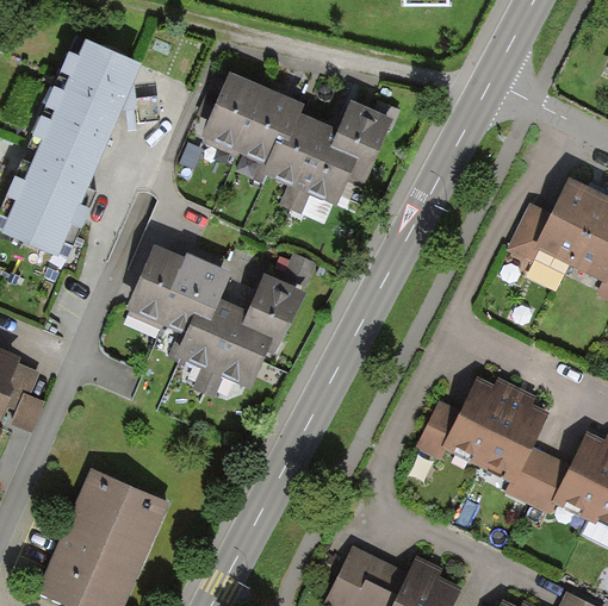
[(132,81),(140,63),(75,36),(29,144),(37,147),(31,161),(22,156),(0,205),(0,231),(67,260),(98,188),(88,183),(121,108),(135,107),(134,98),(132,81)]
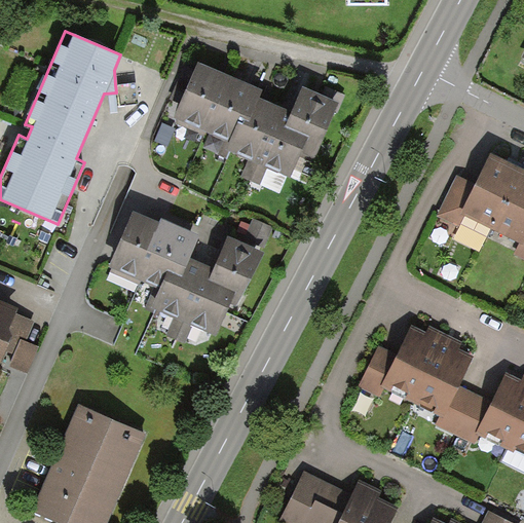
[(300,87),(291,111),(272,103),(260,98),(263,90),(247,83),(218,71),(198,63),(174,120),(209,136),(204,146),(224,153),(226,147),(249,157),(242,173),(257,180),(264,164),(288,175),(298,150),(312,155),(335,102),(312,92),(300,87)]
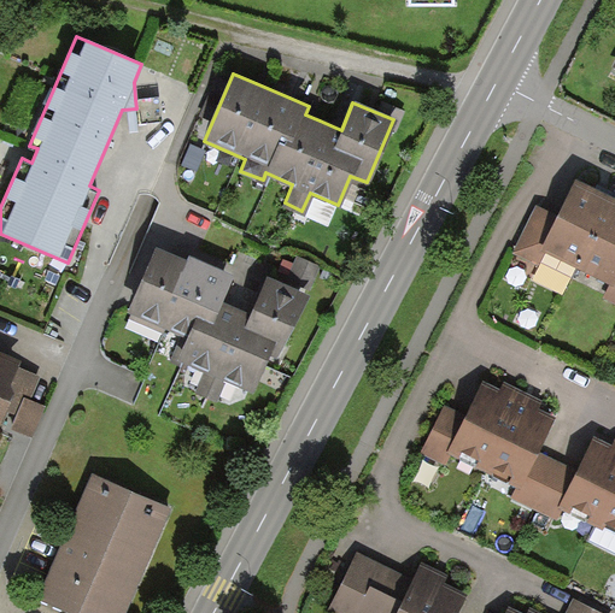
[(157,96),(135,99),(138,121),(160,118),(157,96)]
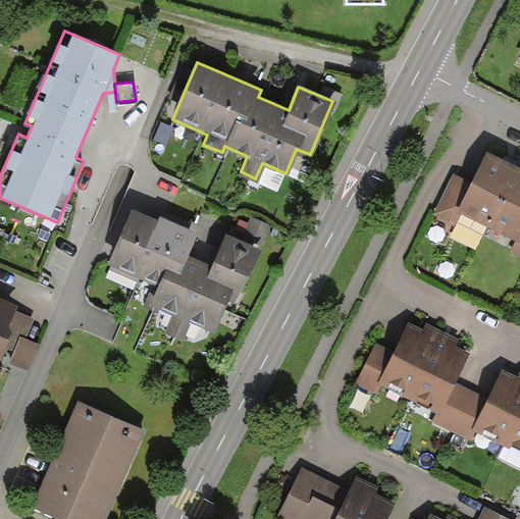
[(470,179),(453,171),(432,212),(454,223),(459,213),(514,241),(510,250),(519,255),(519,166),(485,149),(470,179)]
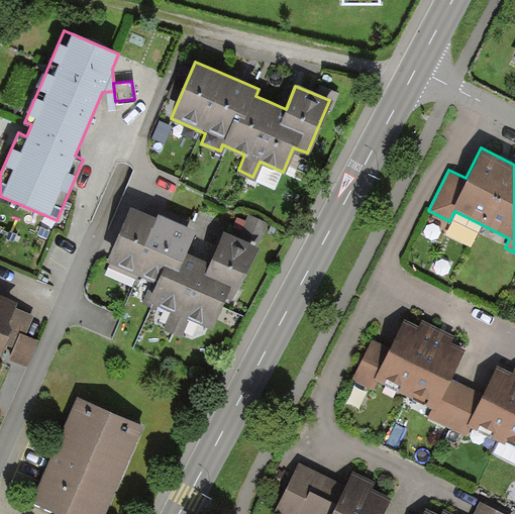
[(151,216),(130,207),(106,265),(148,283),(141,300),(169,311),(162,327),(181,334),(187,320),(210,327),(221,304),(229,308),(258,246),(232,235),(222,231),(209,263),(205,261),(193,255),(187,253),(197,230),(170,218),(159,213),(156,218),(151,216)]
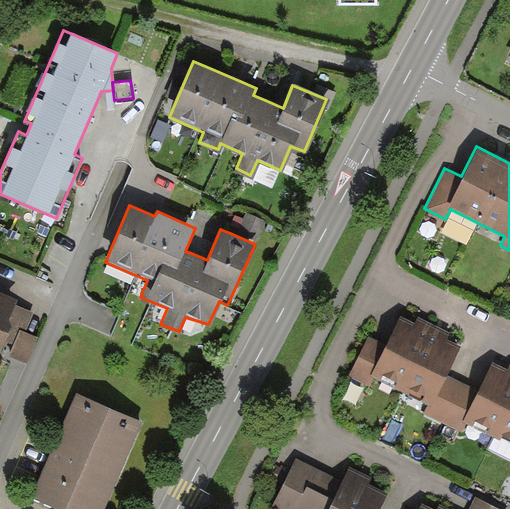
[(0,352),(5,341),(12,344),(8,354),(24,360),(34,336),(23,332),(32,311),(13,304),(15,300),(0,293),(0,352)]
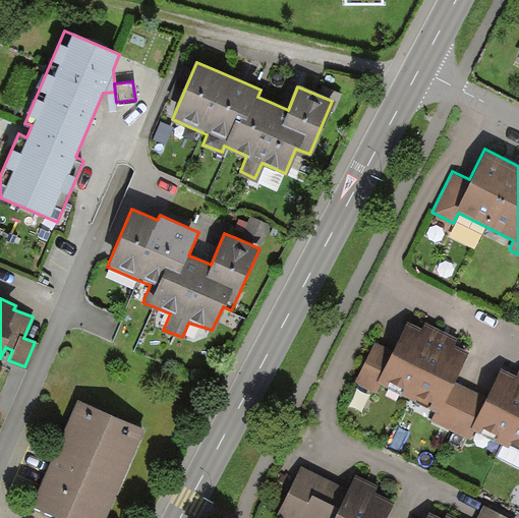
[(391,350),(373,342),(354,381),(376,392),(380,383),(436,410),(431,419),(469,439),(473,429),(518,451),(518,367),(515,376),(501,367),(485,397),(454,382),(469,352),(458,346),(462,337),(423,319),(420,325),(407,319),(391,350)]
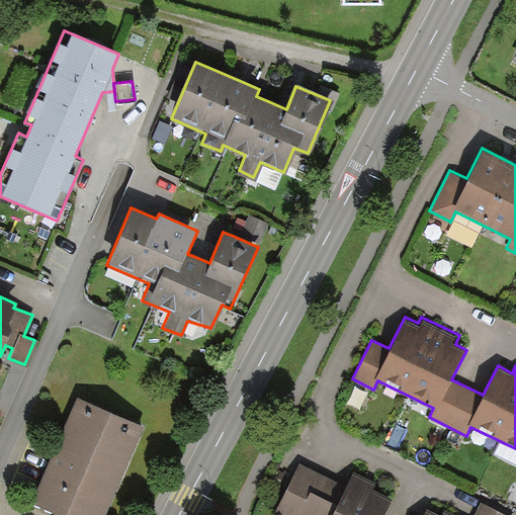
[(105,514),(144,426),(76,398),(31,502),(61,514),(105,514)]
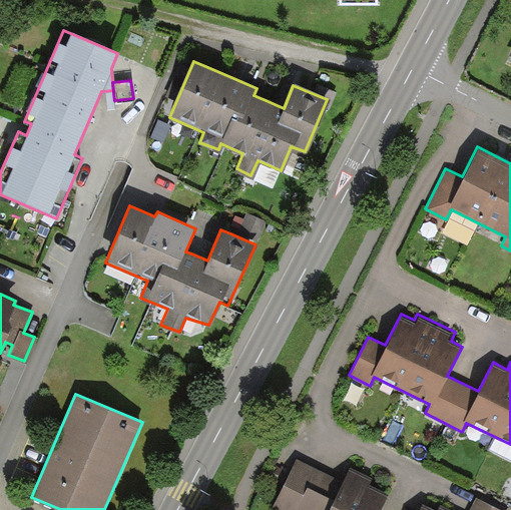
[(343,481),(296,457),(270,508),(274,509),(498,509),(475,498),(468,509),(449,509),(439,505),(436,509),(434,509),(422,504),(418,509),(380,509),(389,495),(366,483),(368,479),(349,469),(343,481)]
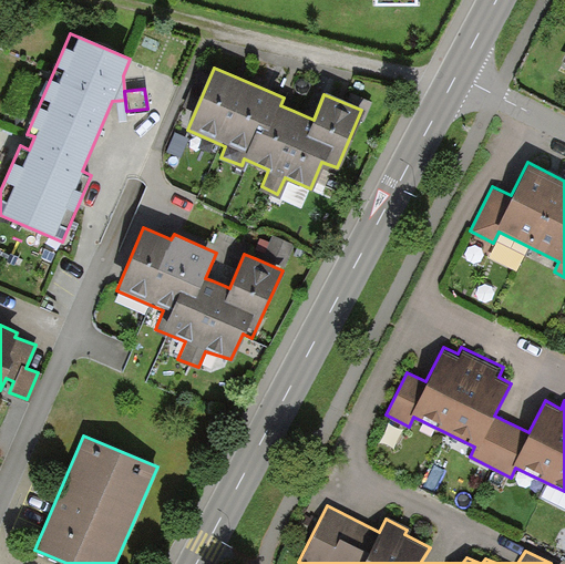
All buildings are outlined.
